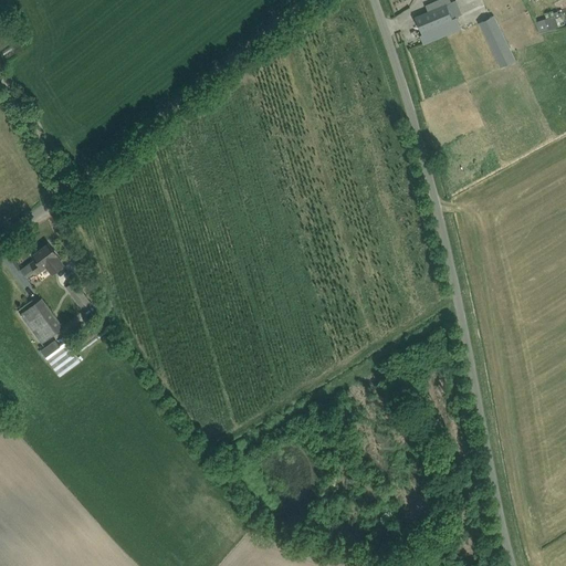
[(428,12),(415,18),(421,34),(419,35),(423,44),(433,40),(437,39),(462,29),(457,16),(462,13),(456,0),(451,2),(450,0),(438,0),(436,1),(426,6),(428,12)]
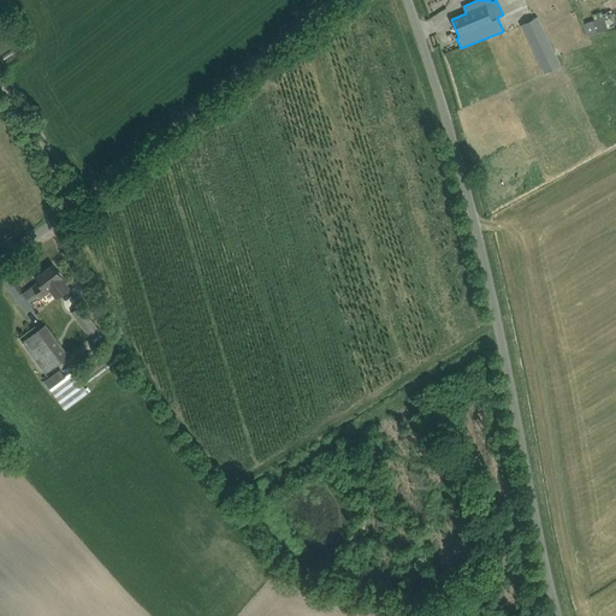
[(537,17),(520,25),(545,73),(561,65),(537,17)]
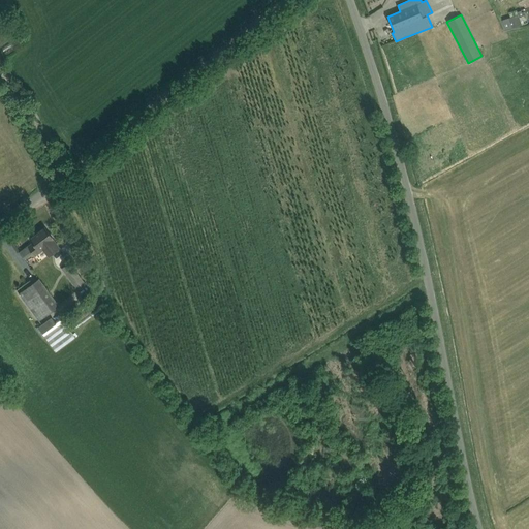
[(507,19),(511,25),(518,21),(514,14),(507,19)]
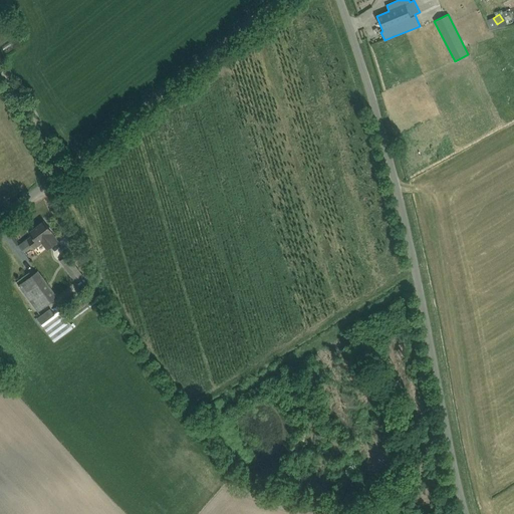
[(424,25),(435,55),(445,52),(434,21),(424,25)]
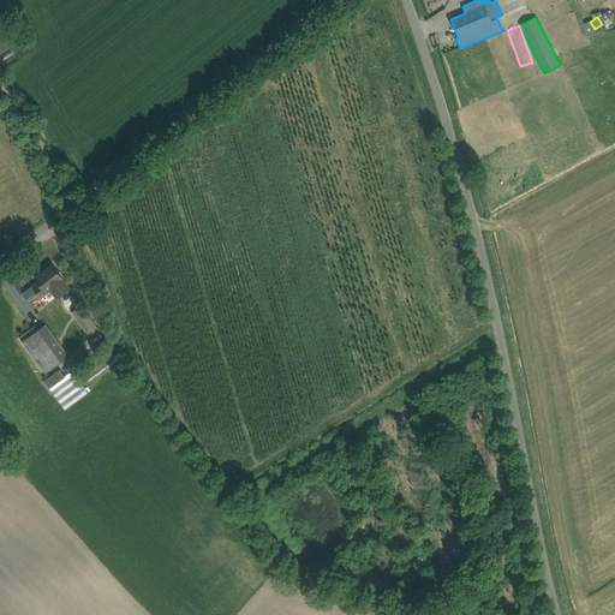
[(614,28),(589,35),(593,52),(614,45),(614,28)]
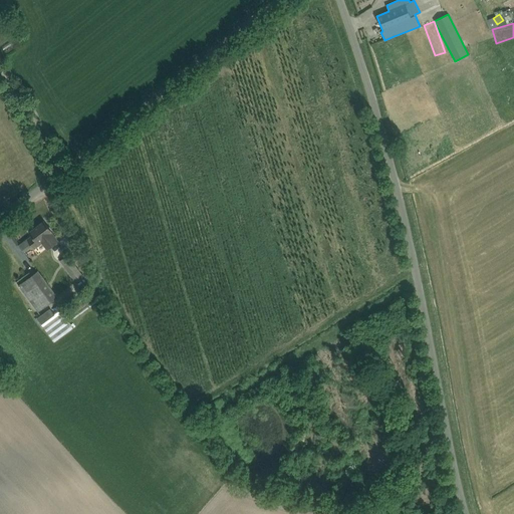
[(491,55),(479,55),(479,65),(491,65),(491,55)]
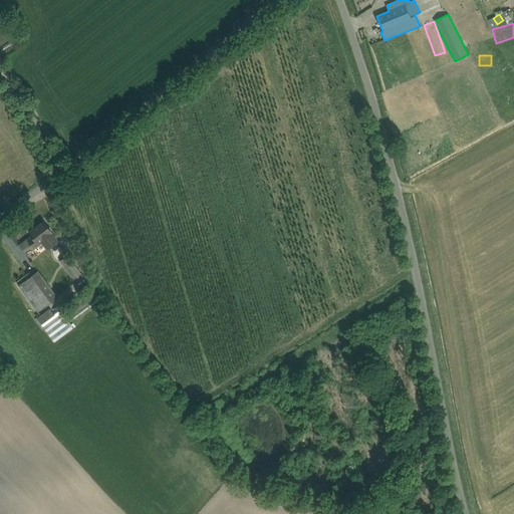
[(34,248),(42,242),(47,248),(57,240),(51,232),(52,231),(44,221),(29,232),(32,236),(28,239),(34,248)]
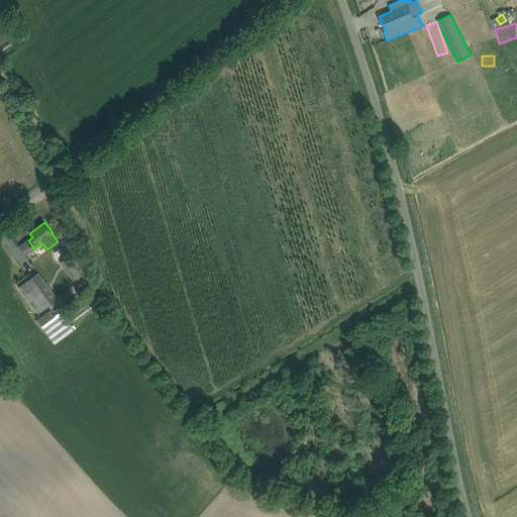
[(68,255),(60,262),(77,284),(85,278),(68,255)]
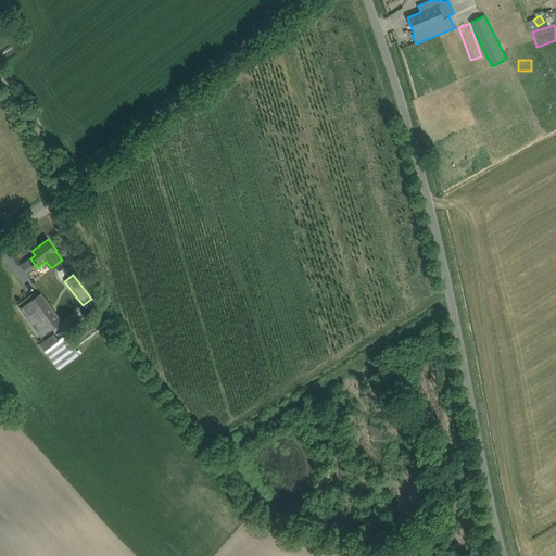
[(21,308),(41,337),(62,320),(41,293),(21,308)]
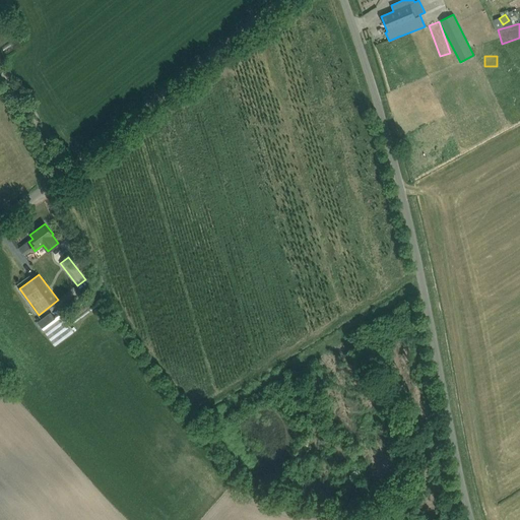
[(55,318),(51,311),(38,321),(43,327),(55,318)]
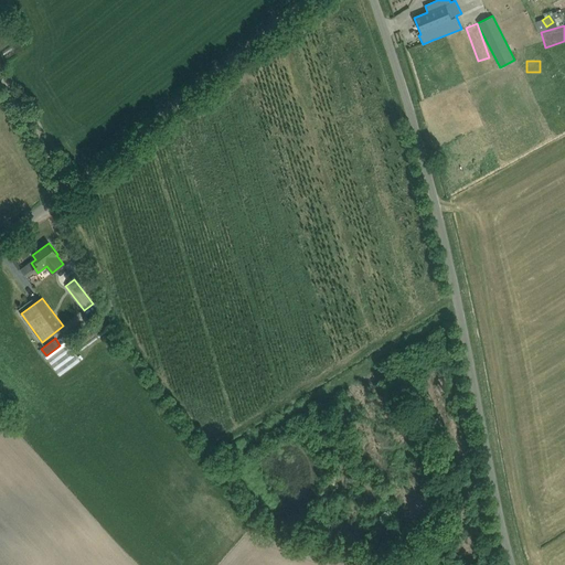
All buildings are outlined.
